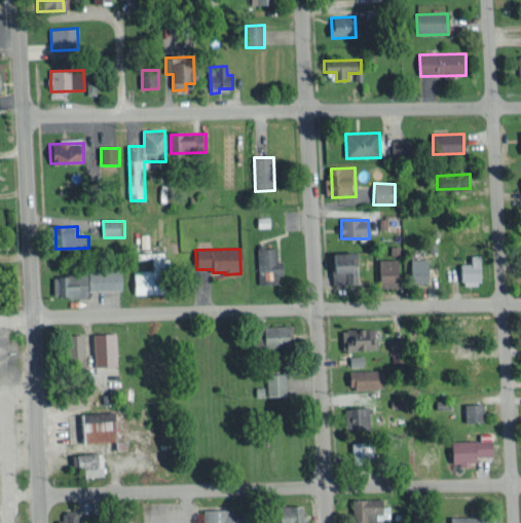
[(277,263),(276,249),(258,250),(259,286),(282,285),(282,263),(277,263)]
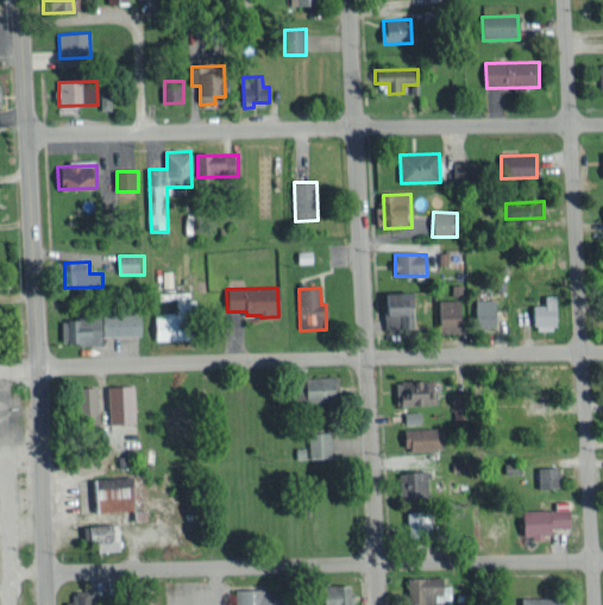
[(408,292),(382,294),(382,331),(414,329),(414,307),(408,307),(408,292)]
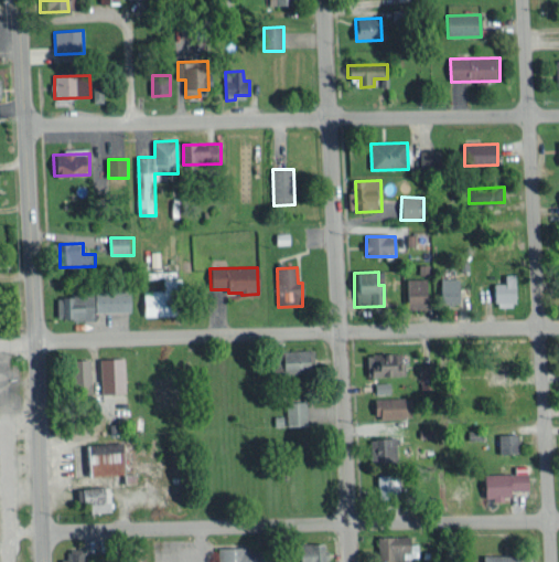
[(515,276),(505,275),(505,285),(495,284),(495,308),(514,308),(515,276)]
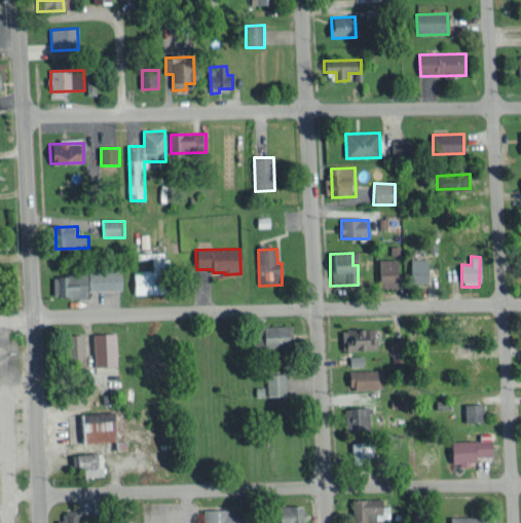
[(398,289),(399,261),(380,260),(379,288),(398,289)]
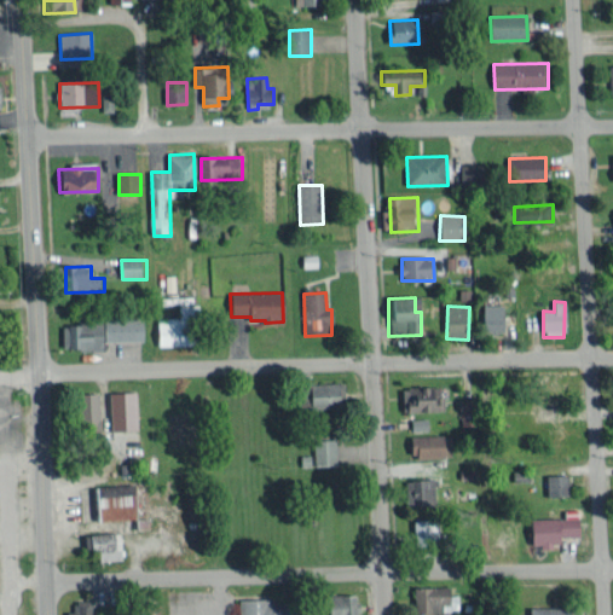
[(508,334),(509,306),(485,306),(484,334),(508,334)]
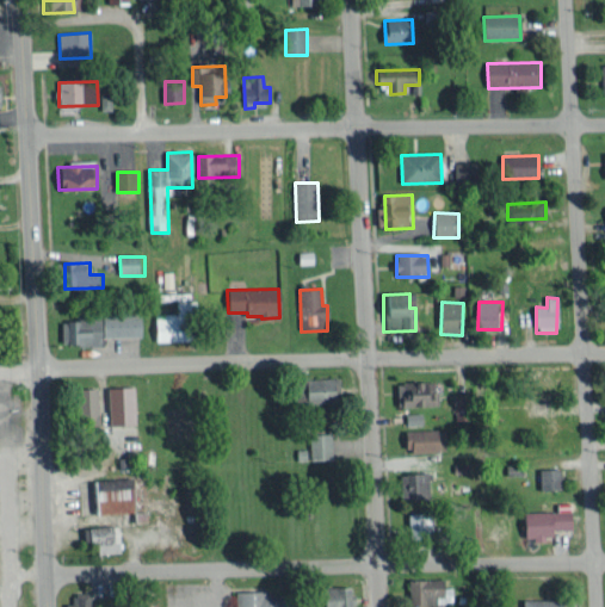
[(146,338),(146,317),(63,319),(63,346),(106,346),(106,338),(146,338)]
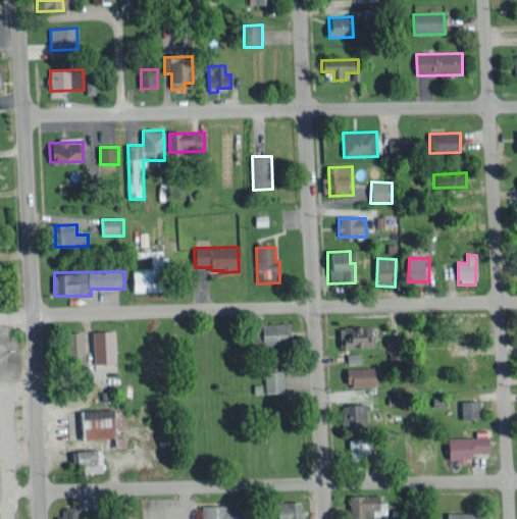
[(134,293),(150,293),(150,271),(133,272),(134,293)]
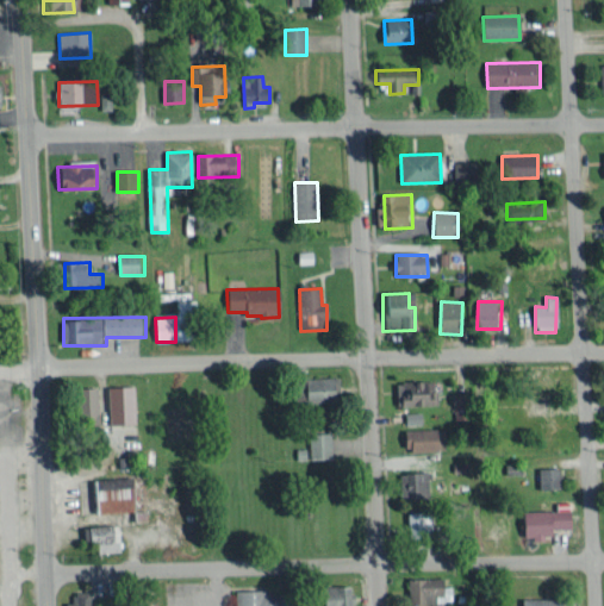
[(524,379),(524,417),(549,417),(548,378),(524,379)]
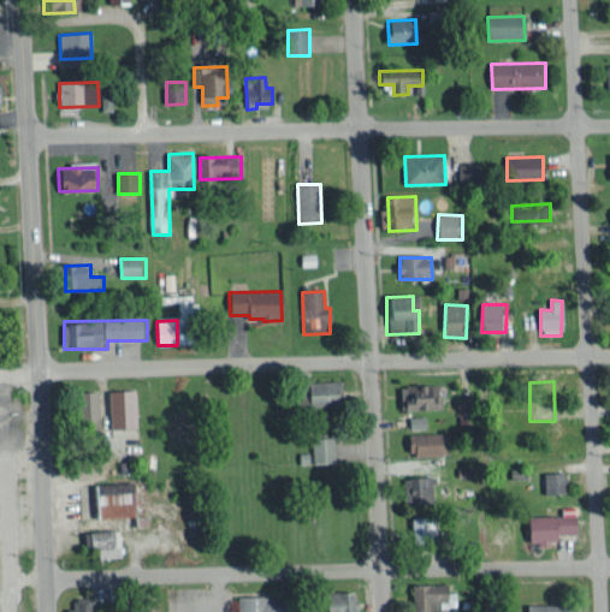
[(308,409),(336,408),(336,396),(343,396),(342,382),(307,384),(308,409)]
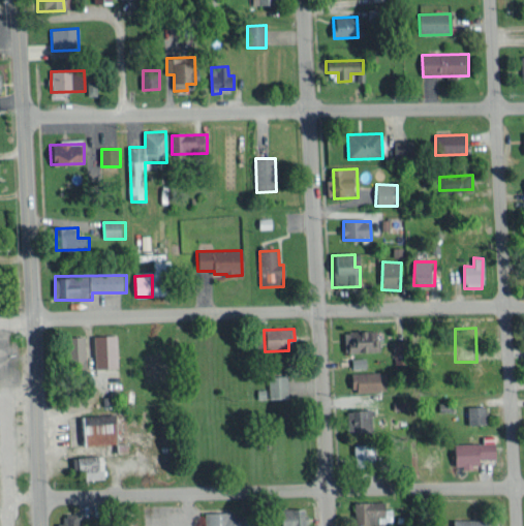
[(379,352),(379,331),(344,332),(345,353),(379,352)]
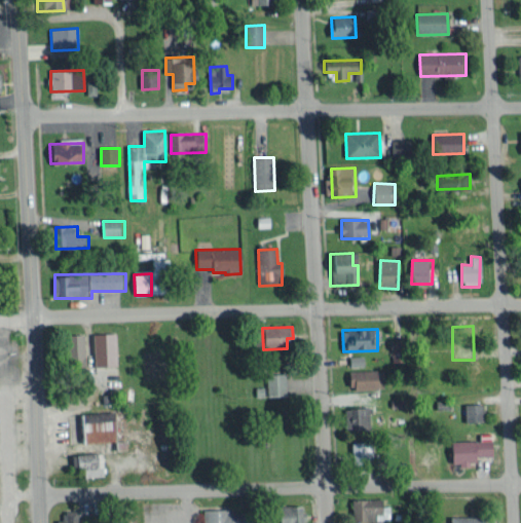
[(117,366),(116,334),(95,335),(96,367),(117,366)]
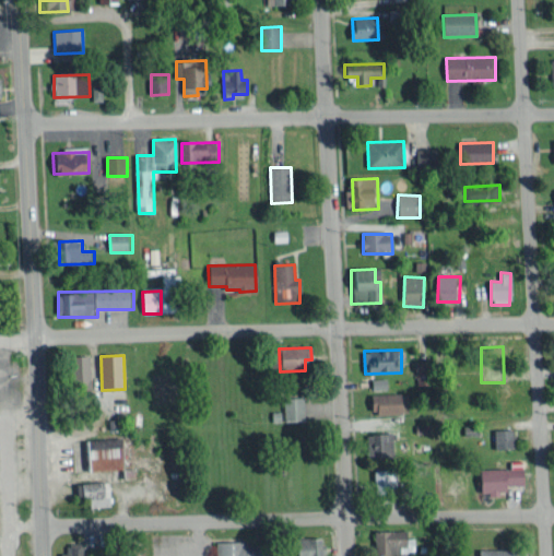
[(90,356),(71,357),(73,397),(92,395),(90,356)]
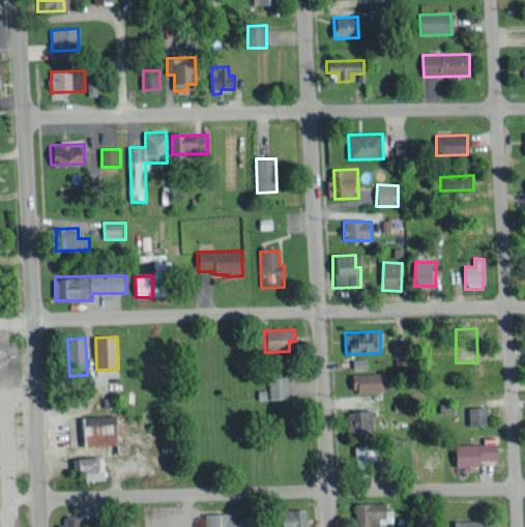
[(372,370),(372,359),(354,359),(354,370),(372,370)]
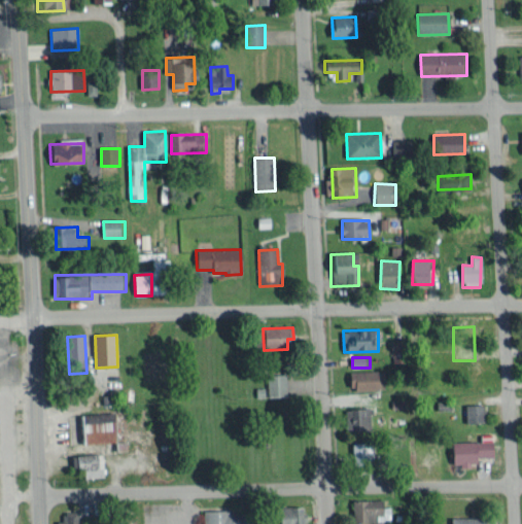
[(349,374),(350,391),(382,390),(382,372),(349,374)]
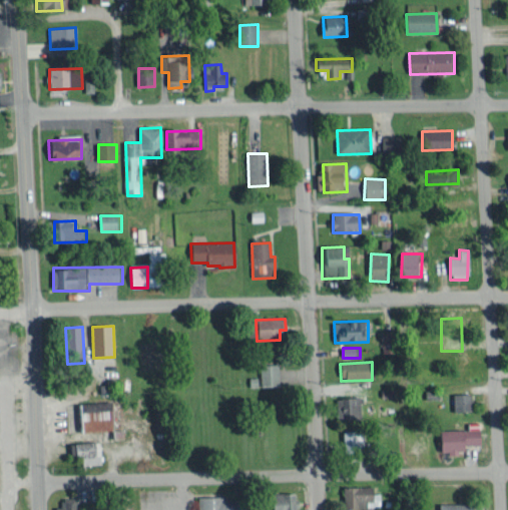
[(261,366),(262,388),(280,387),(279,365),(261,366)]
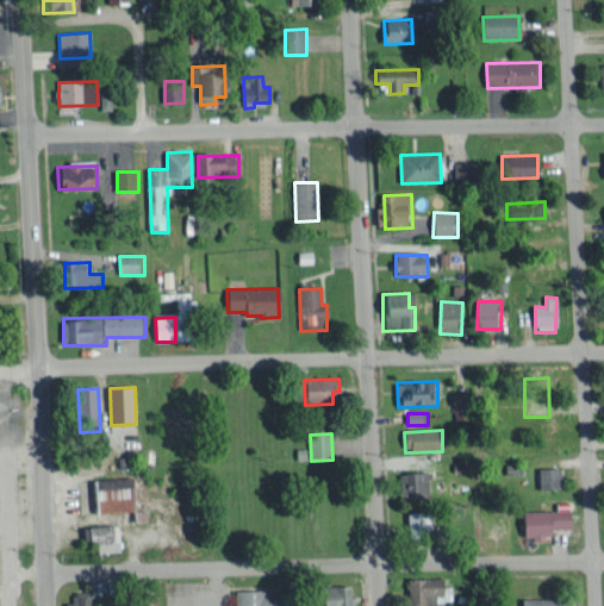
[(540,491),(560,489),(559,469),(540,470),(540,491)]
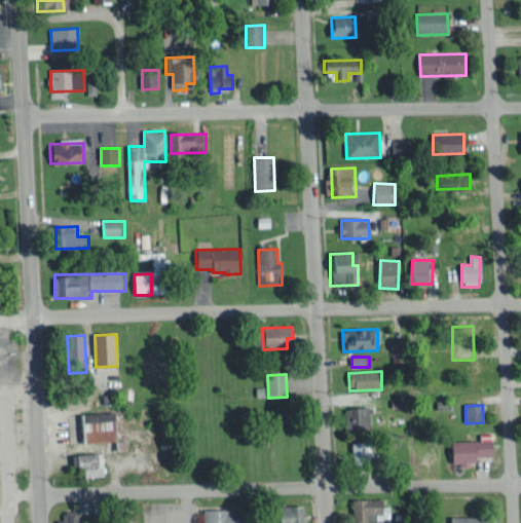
[(346,430),(362,430),(361,409),(345,410),(346,430)]
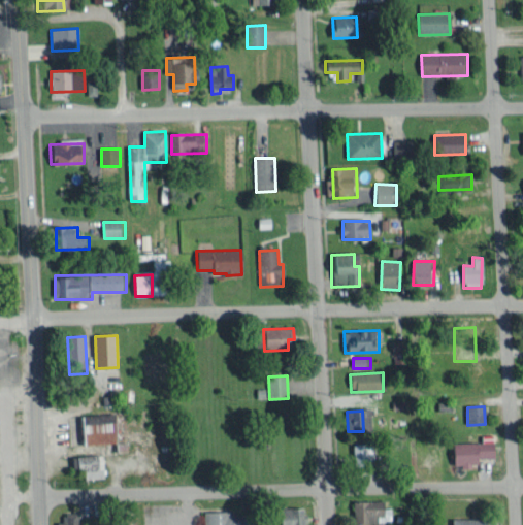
[(80,417),(80,446),(110,446),(109,416),(88,416),(89,417),(80,417)]
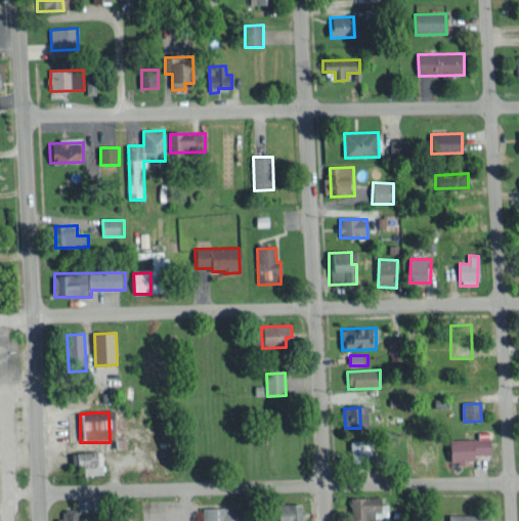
[(351,465),(374,464),(373,438),(350,439),(351,465)]
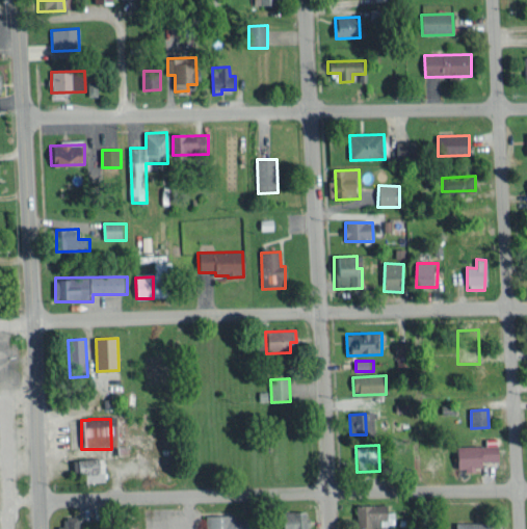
[(456,447),(456,471),(480,471),(480,463),(497,463),(497,447),(456,447)]
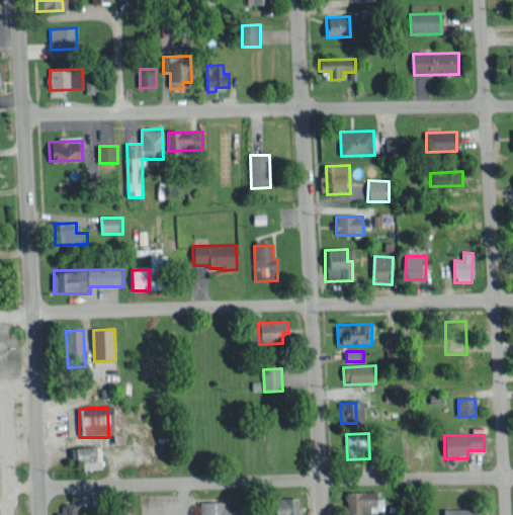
[(74,448),(74,461),(83,460),(83,470),(105,469),(103,447),(74,448)]
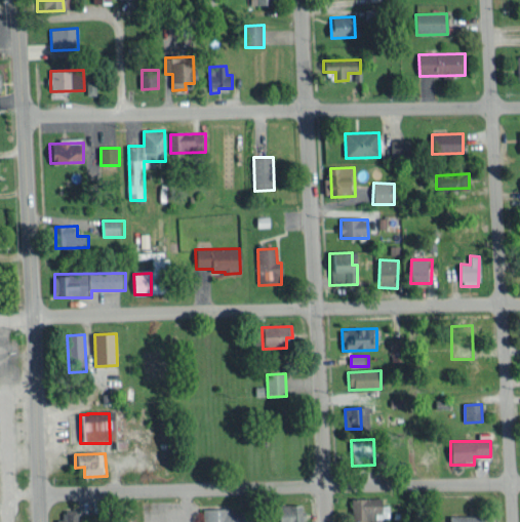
[(391,521),(391,507),(381,507),(381,499),(353,499),(353,521),(391,521)]
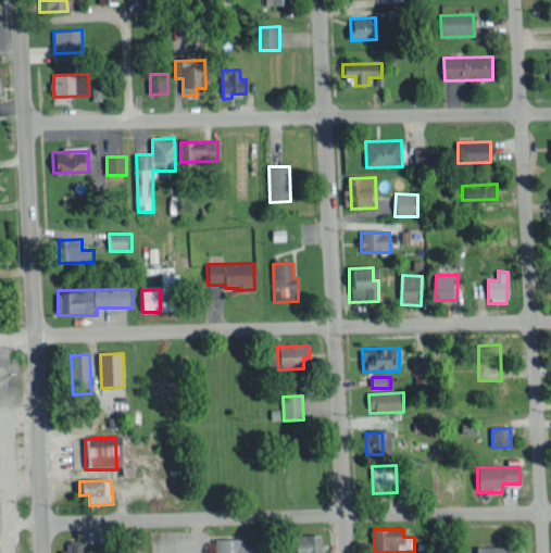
[(295,537),(295,552),(320,552),(320,536),(295,537)]
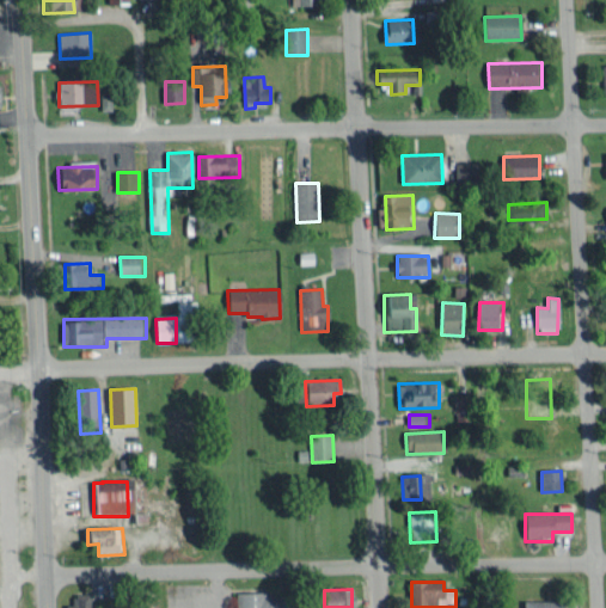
[(238,594),(238,607),(287,607),(287,593),(238,594)]
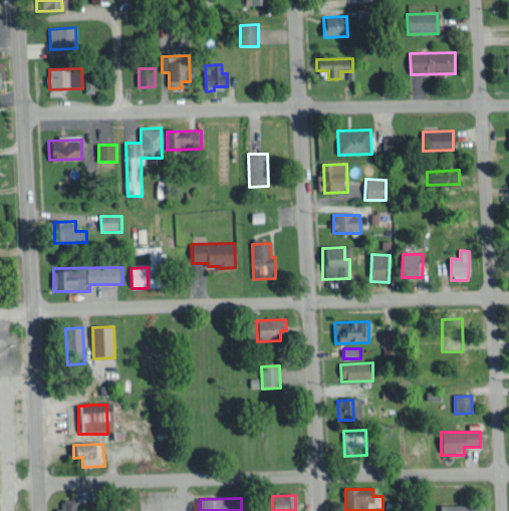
[(55,510),(75,510),(75,500),(63,501),(63,509),(55,510)]
